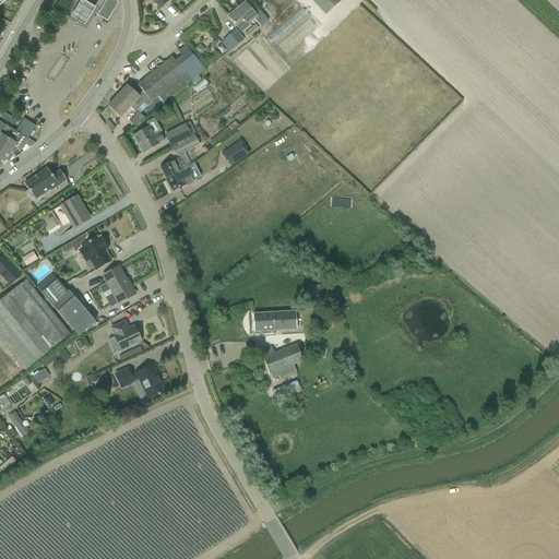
[(79,0),(69,15),(84,25),(94,9),(81,0),(79,0)]
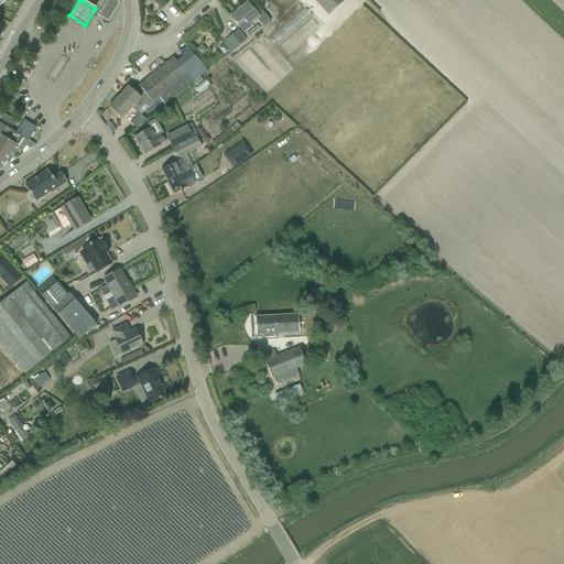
[(109,0),(98,19),(108,24),(119,6),(109,0)]
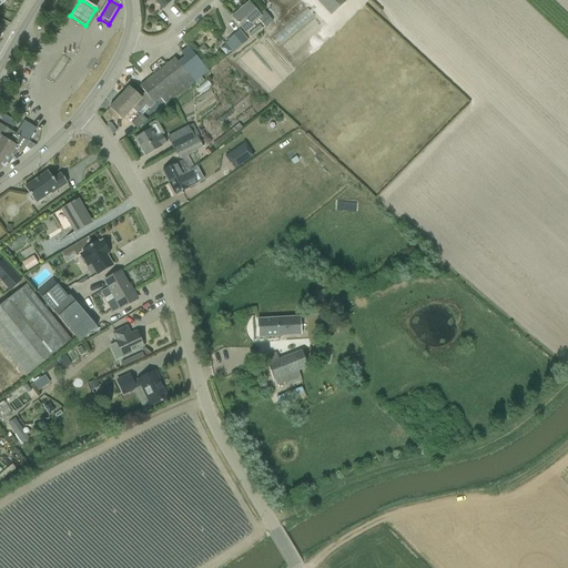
[(153,0),(163,9),(171,1),(169,0),(153,0)]
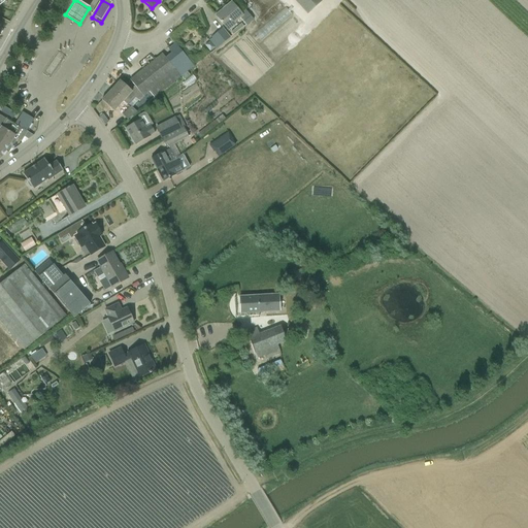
[(294,0),(306,13),(322,0),(294,0)]
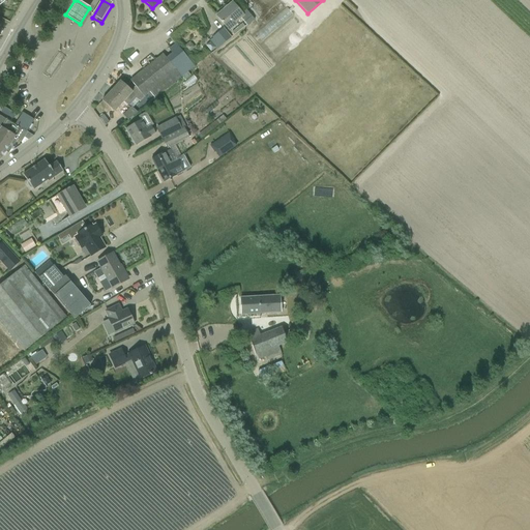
[(215,16),(223,24),(228,30),(230,32),(237,25),(236,23),(241,19),(246,26),(254,20),(246,10),(242,13),(232,2),(215,16)]
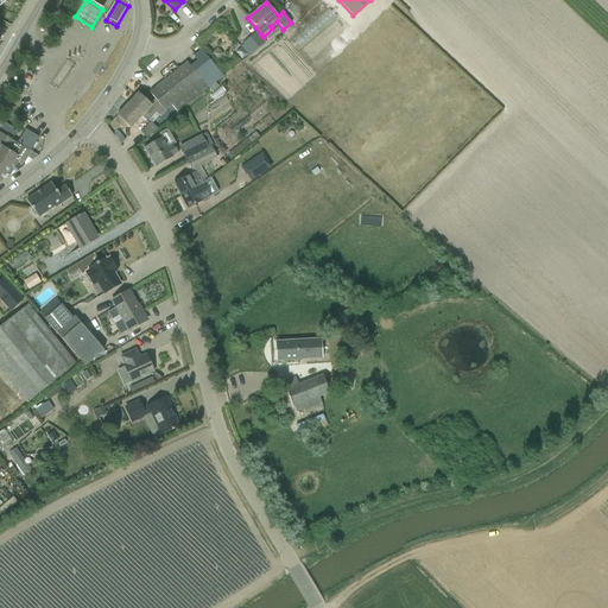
[(334,10),(297,42),(305,51),(342,18),(334,10)]
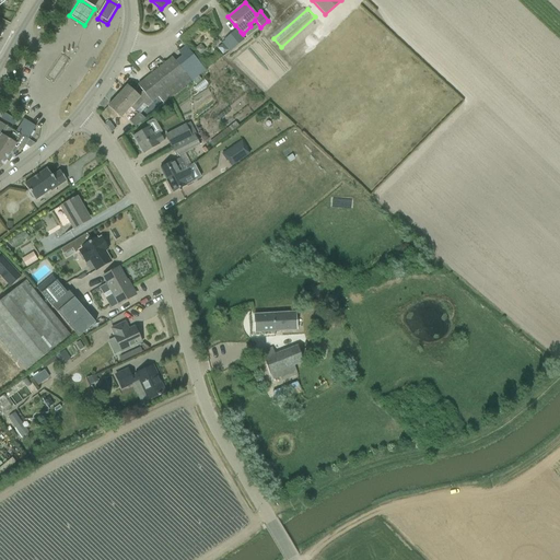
[(316,19),(283,49),(300,67),(333,36),(316,19)]
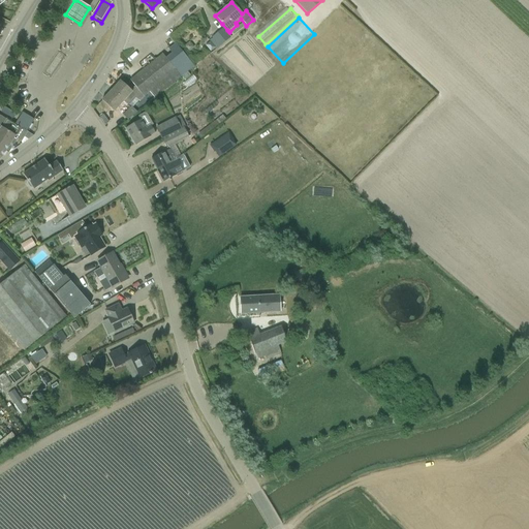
[(242,24),(230,33),(232,35),(244,27),(242,24)]
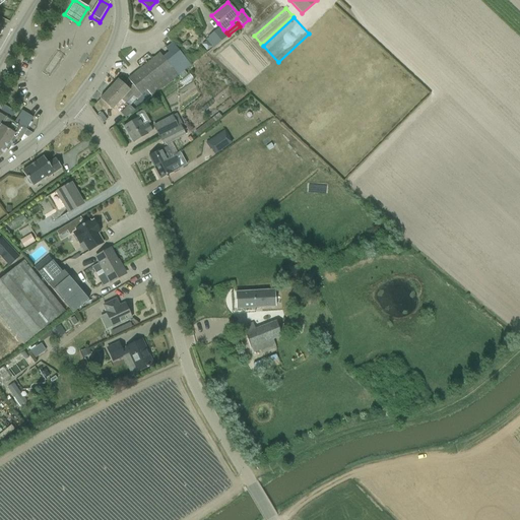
[(213,33),(221,43),(226,38),(219,27),(213,33)]
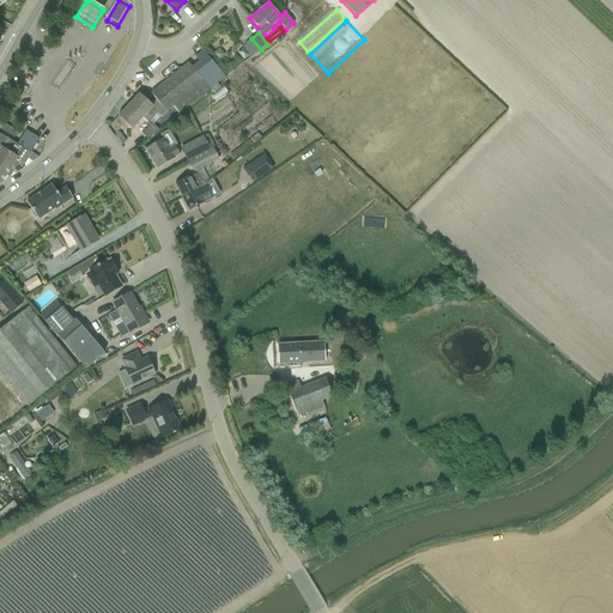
[(261,50),(252,38),(246,44),(247,46),(243,48),(252,58),(261,50)]
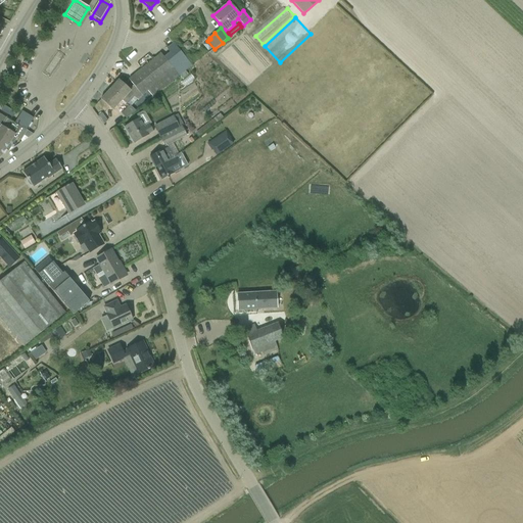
[(367,46),(372,41),(366,35),(361,41),(367,46)]
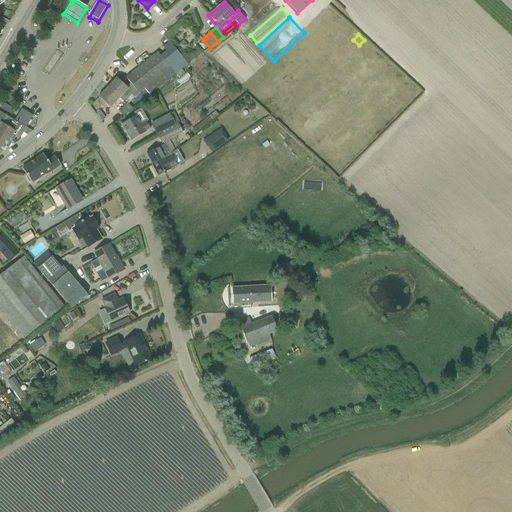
[(183,40),(177,45),(182,50),(187,46),(183,40)]
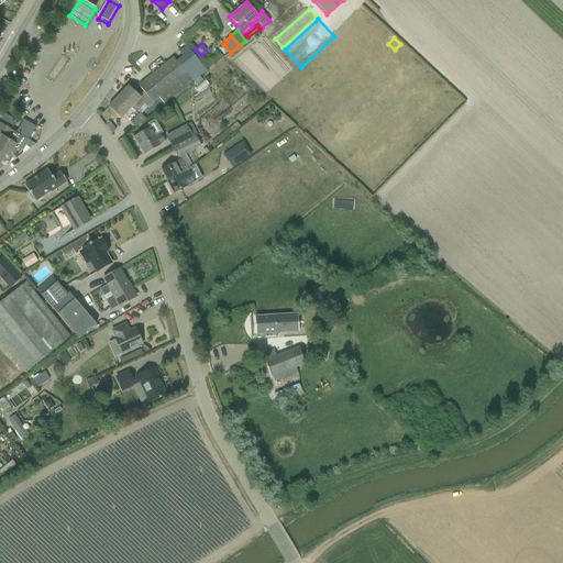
[(206,72),(194,56),(187,47),(179,53),(185,59),(178,65),(173,58),(172,58),(146,79),(145,80),(159,98),(158,98),(164,105),(192,81),(206,72)]
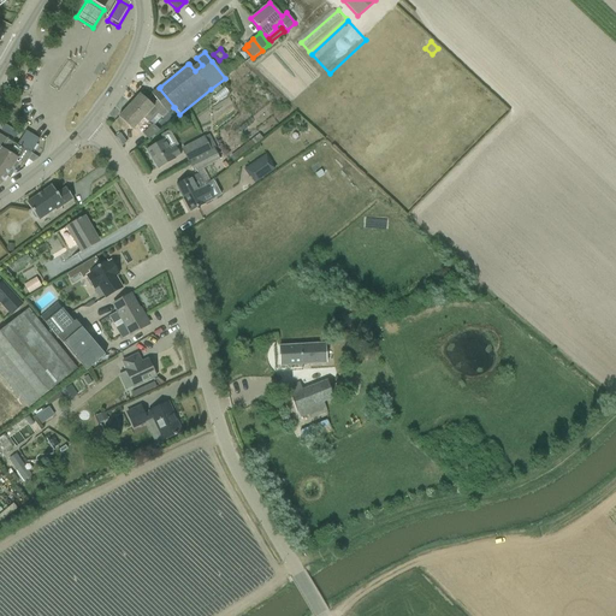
[(167,112),(173,107),(175,107),(159,88),(152,94),(157,101),(167,113),(167,112)]
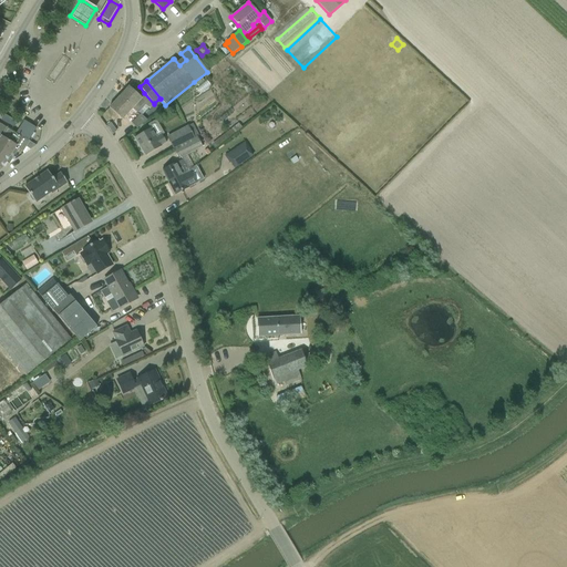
[(150,109),(154,104),(144,93),(140,98),(129,86),(121,95),(133,107),(133,109),(137,113),(145,105),(150,109)]
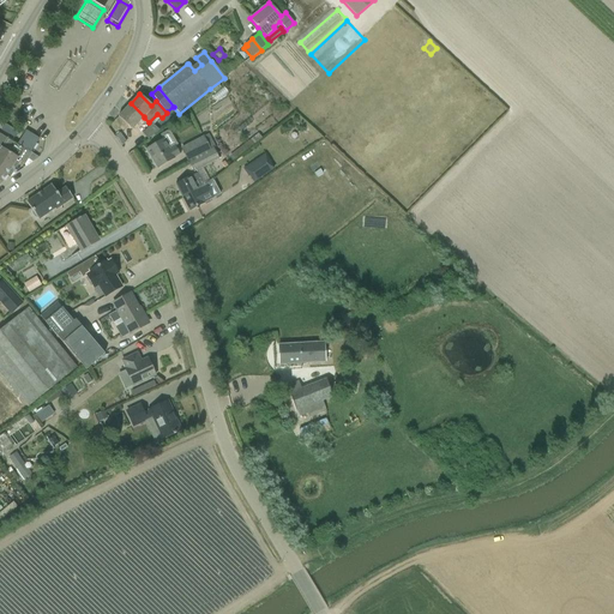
[(132,130),(144,118),(144,116),(131,103),(118,118),(132,130)]
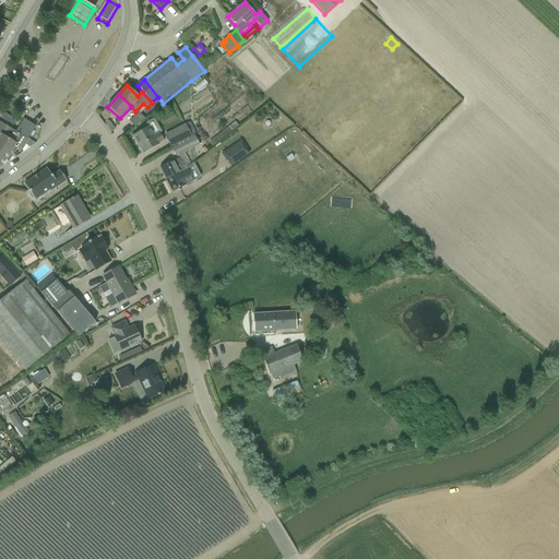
[(145,119),(138,113),(129,122),(134,127),(145,119)]
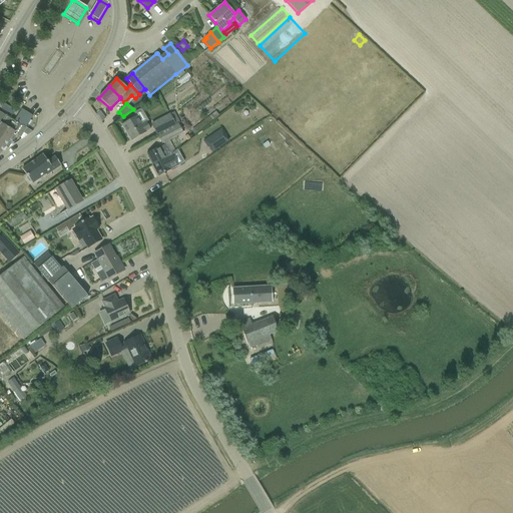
[(4,104),(1,110),(11,116),(15,111),(4,104)]
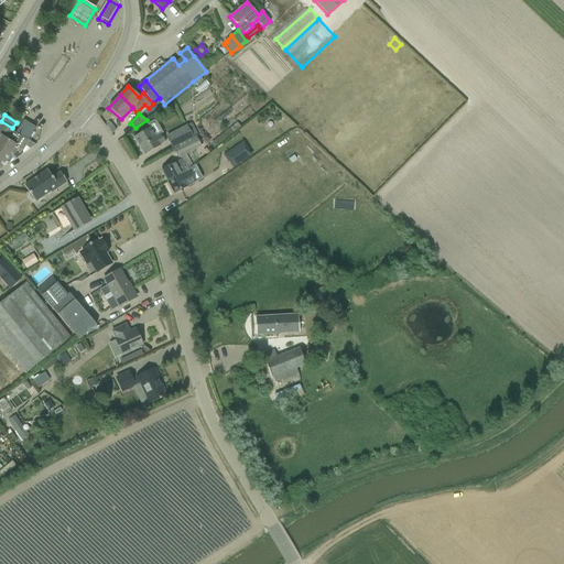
[(144,132),(134,138),(144,155),(154,149),(160,145),(164,142),(161,136),(163,133),(155,120),(147,125),(150,129),(144,132)]
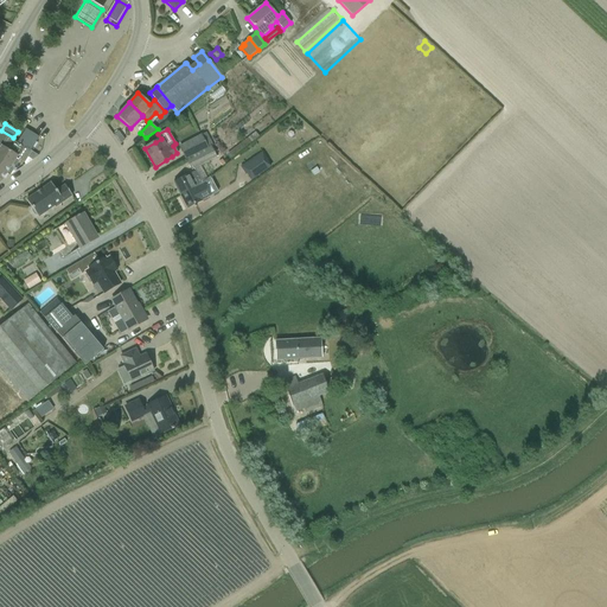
[(255,133),(227,154),(230,159),(259,136),(255,133)]
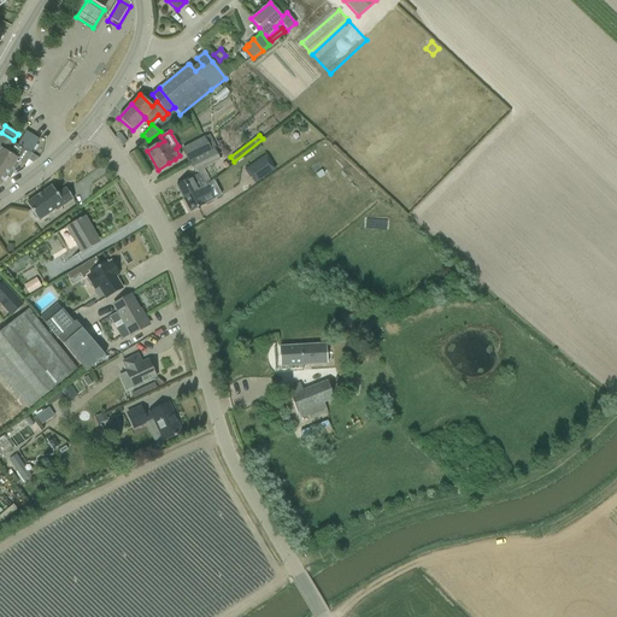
[(189,163),(211,151),(204,139),(182,150),(189,163)]
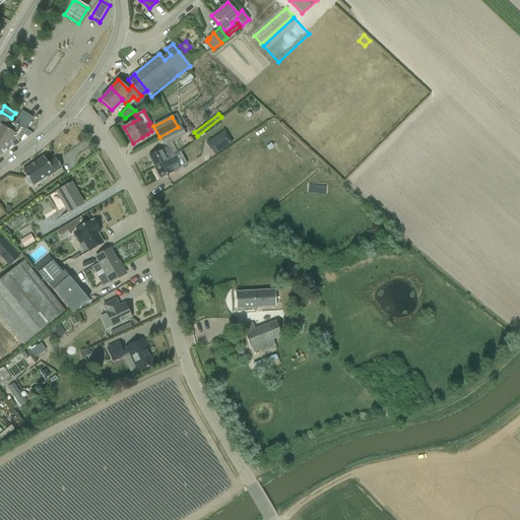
[(0,155),(1,155),(6,148),(8,150),(17,136),(20,138),(22,135),(27,138),(33,134),(6,118),(0,127),(0,155)]
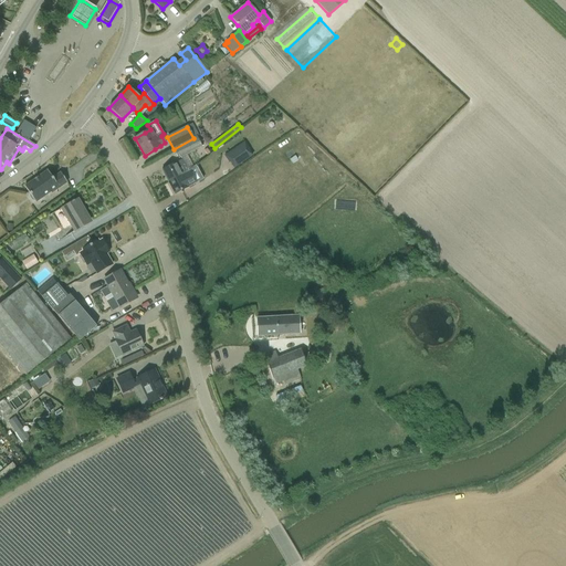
[(194,138),(174,149),(179,159),(202,147),(197,137),(194,138)]
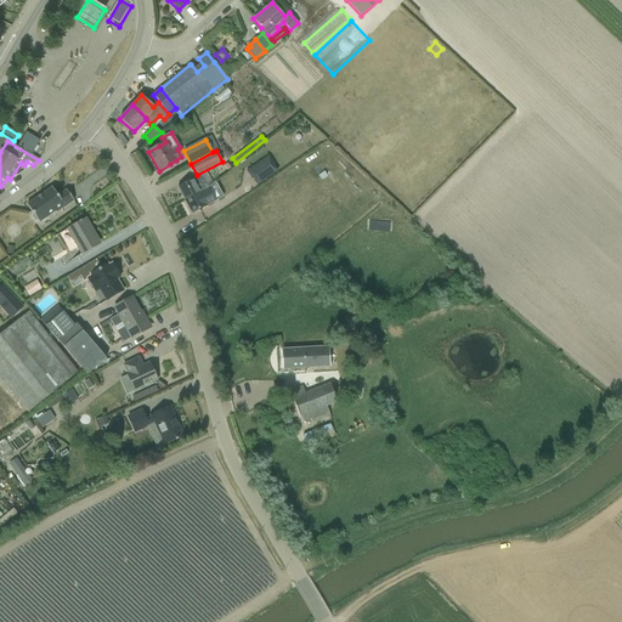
[(269,156),(247,171),(252,180),(253,179),(254,177),(259,184),(277,171),(272,165),(275,164),(269,156)]
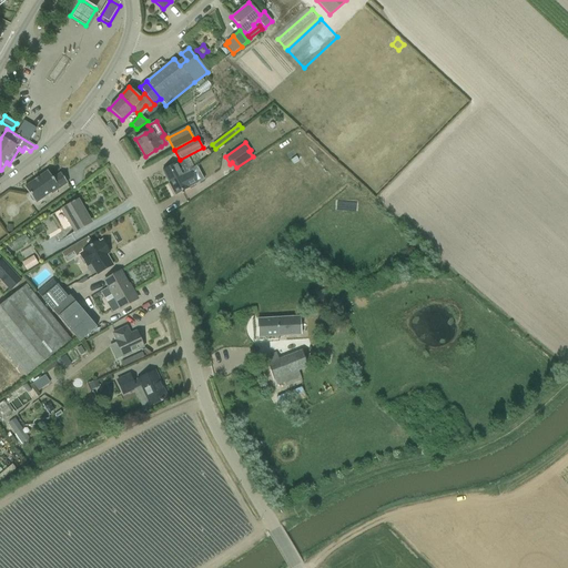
[(169,182),(186,174),(185,172),(188,171),(183,160),(176,164),(175,163),(172,165),(162,171),(169,182)]
